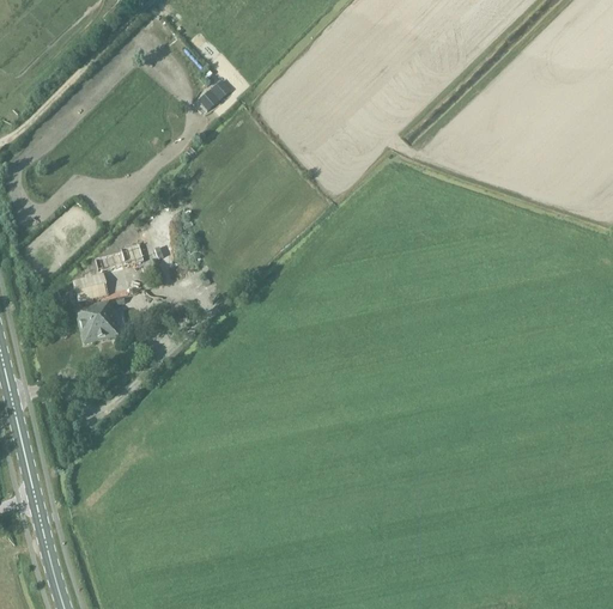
[(210,89),(198,98),(207,109),(219,99),(210,89)]
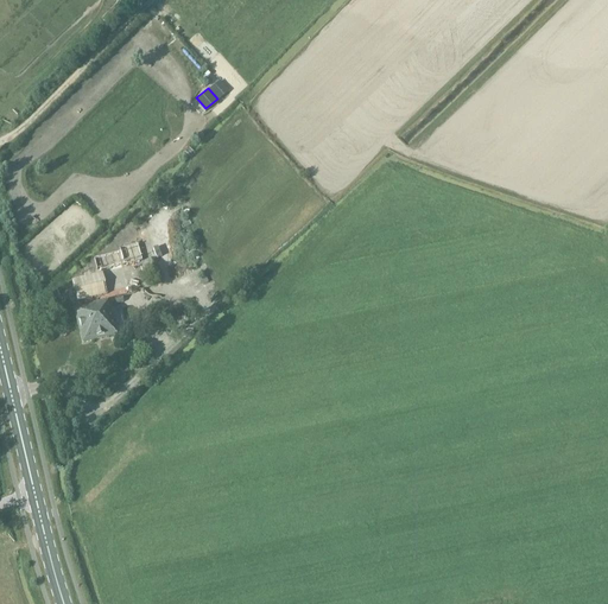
[(86,273),(71,277),(77,299),(107,291),(101,269),(101,268),(141,258),(137,241),(120,245),(121,248),(94,255),(97,265),(84,268),(86,273)]
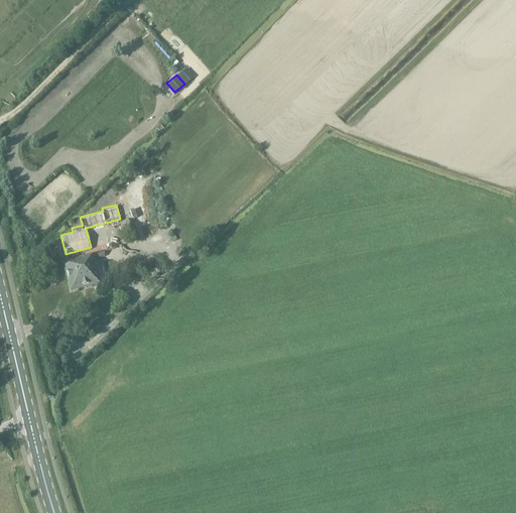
[(130,217),(121,220),(121,222),(120,222),(127,239),(132,237),(135,236),(137,235),(130,217)]
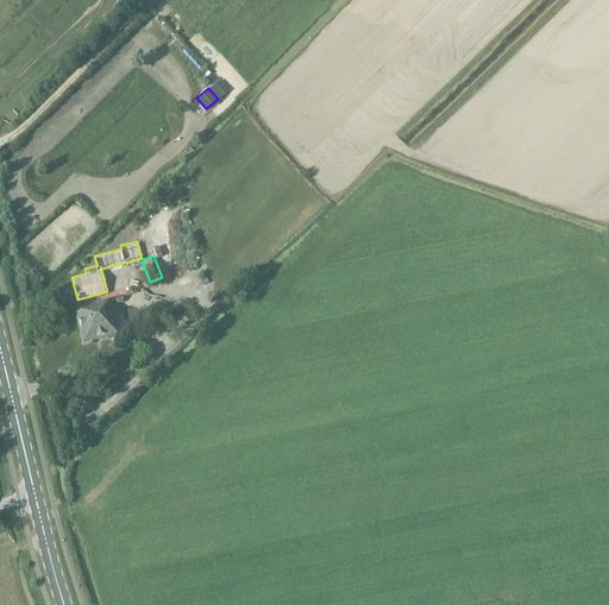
[(74,307),(83,341),(115,333),(114,325),(115,325),(108,298),(74,307)]
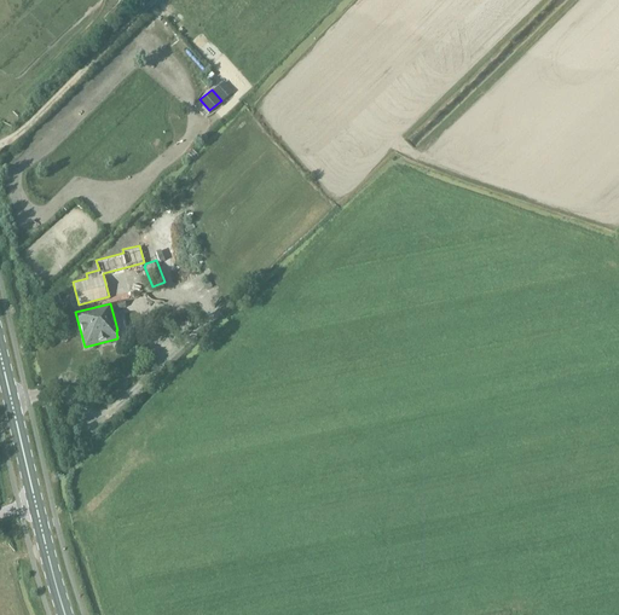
[(191,308),(185,315),(190,320),(196,313),(191,308)]
